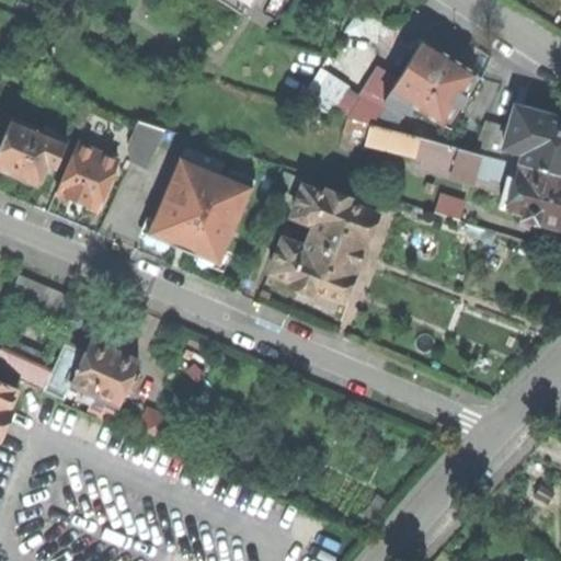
[(398,80),(390,91),(410,104),(450,129),(462,110),(459,106),(466,95),(469,98),(481,78),(449,57),(423,41),(398,80)]
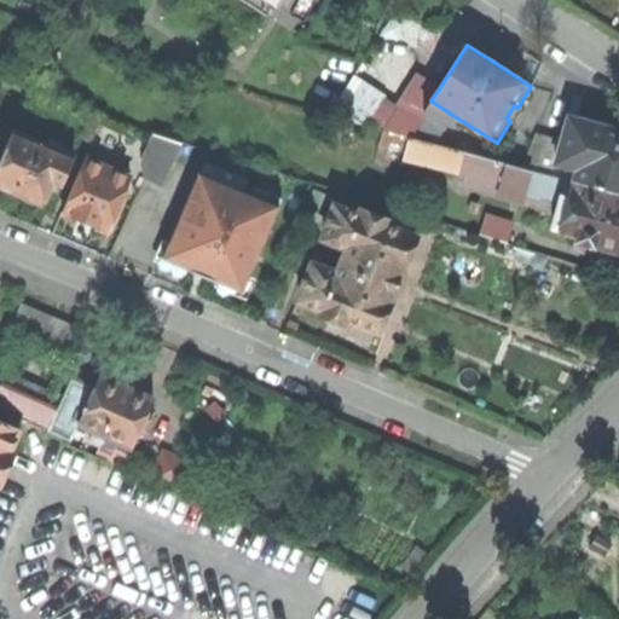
[(439,88),(420,75),(399,108),(353,76),(328,115),(383,129),(409,137),(424,110),(431,100),(439,88)]
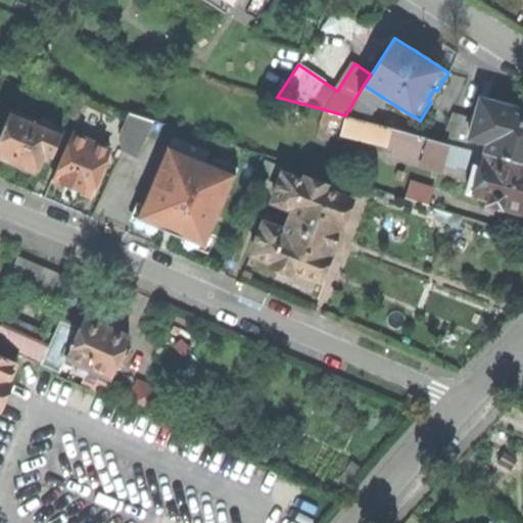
[(368,122),(382,97),(364,85),(359,93),(345,115),(368,122)]
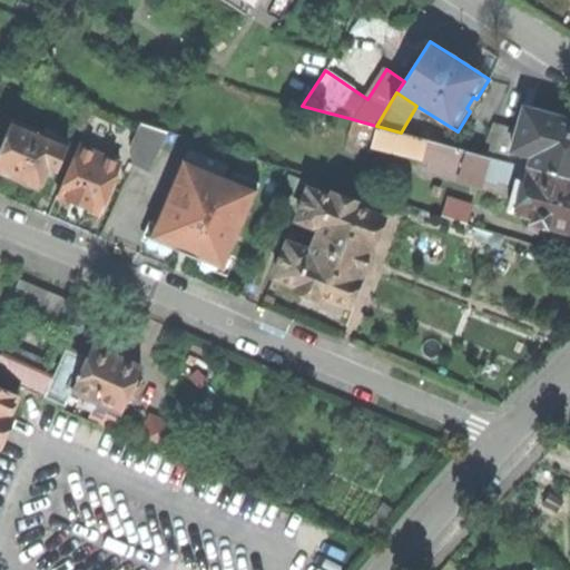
[(77,125),(85,128),(94,106),(86,102),(77,125)]
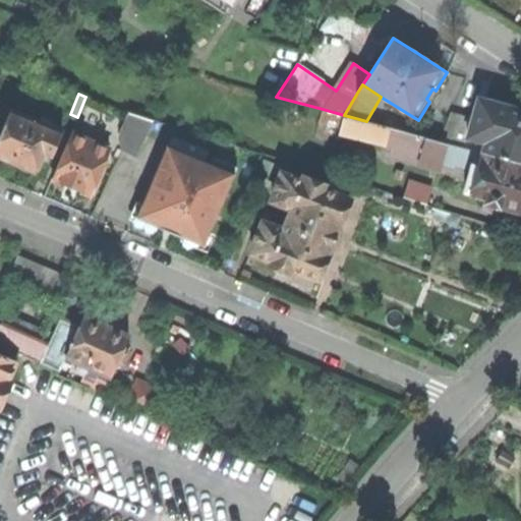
[(473,118),(469,135),(486,140),(482,153),(520,162),(520,109),(514,108),(479,99),(473,118)]
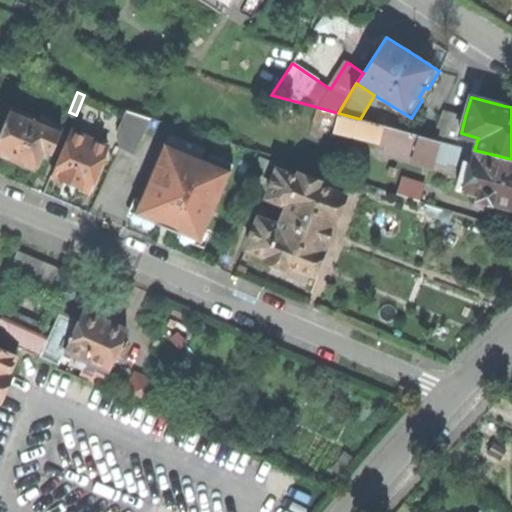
[(10,107),(0,131),(0,153),(10,158),(35,168),(43,149),(50,152),(60,128),(10,107)]
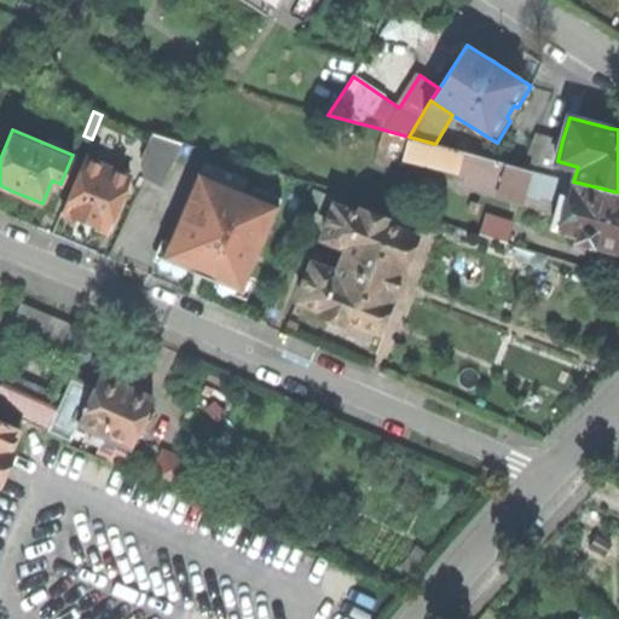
[(405,150),(409,137),(383,129),(380,143),(405,150)]
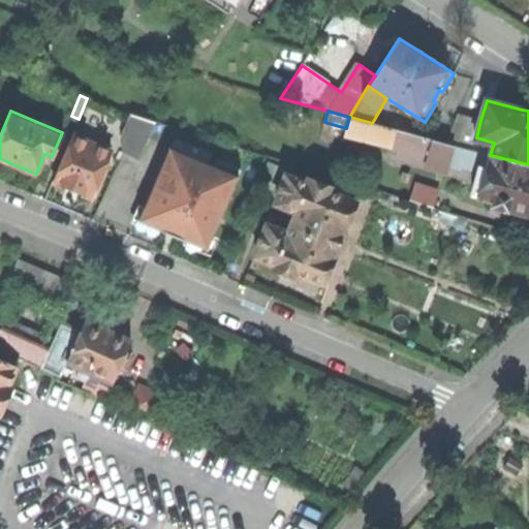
[(117,149),(137,158),(155,122),(131,114),(117,137),(117,149)]
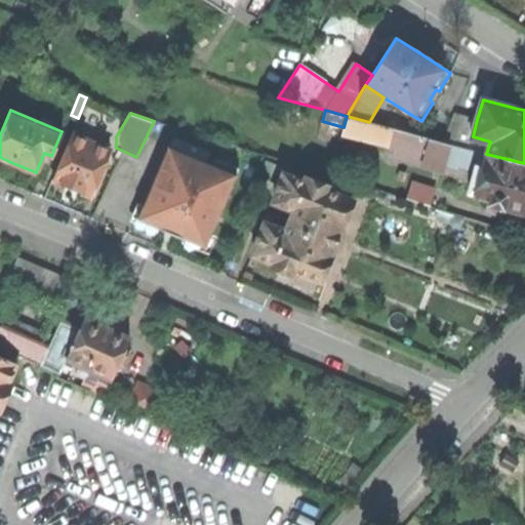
[(461,115),(453,145),(469,149),(473,136),(477,119),(461,115)]
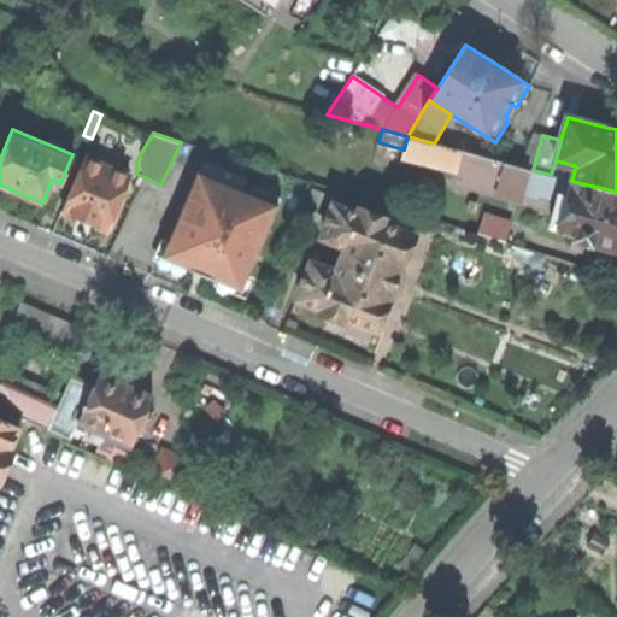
[(434,144),(407,136),(404,150),(403,156),(457,170),(462,151),(434,144)]
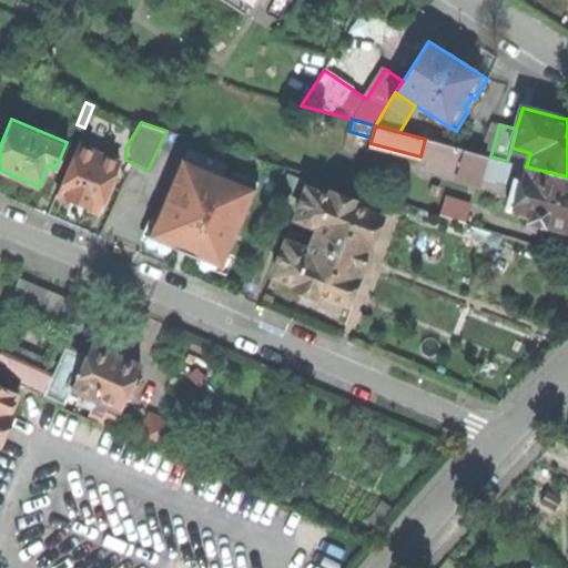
[(425,139),(421,156),(454,164),(452,173),(479,181),(479,180),(486,155),(425,139)]
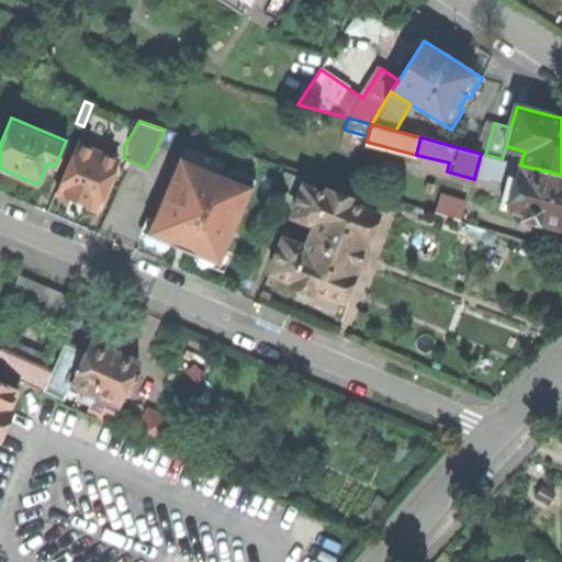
[(76,144),(56,192),(74,200),(97,210),(117,161),(76,144)]
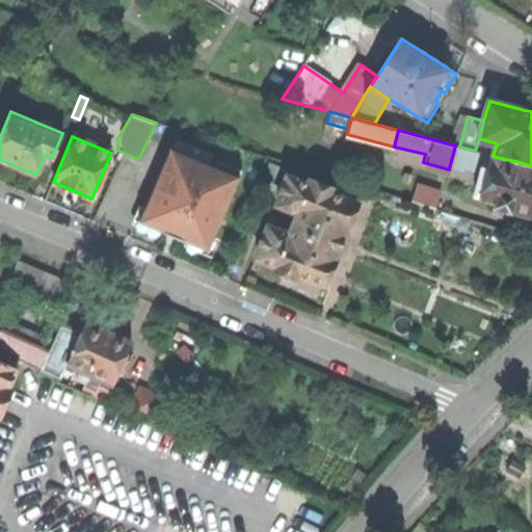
[(459,147),(455,145),(449,168),(480,177),(484,163),(490,164),(493,156),(475,151),(459,147)]
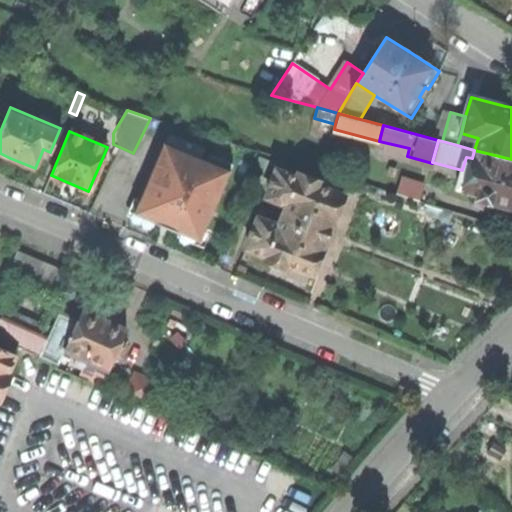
[(181,230),(202,239),(232,164),(210,155),(208,160),(162,142),(134,210),(155,218),(153,222),(165,227),(180,233),(181,230)]
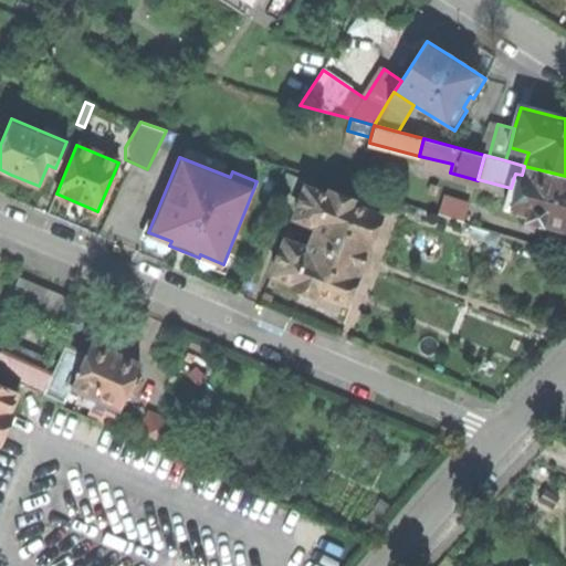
[(565,220),(565,176),(524,166),(522,175),(515,174),(511,188),(504,208),(528,213),(525,226),(543,230),(545,222),(564,228),(565,220)]
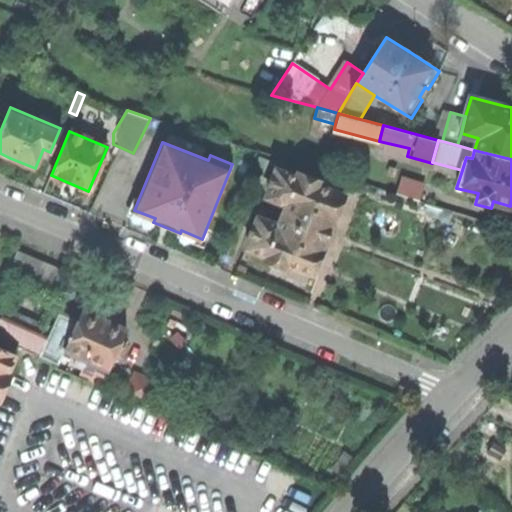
[(259,218),(248,247),(268,254),(266,259),(275,263),(286,267),(287,263),(312,272),(329,228),(342,195),(318,186),(320,181),(299,173),(297,179),(278,171),(268,196),(287,204),(279,226),(259,218)]
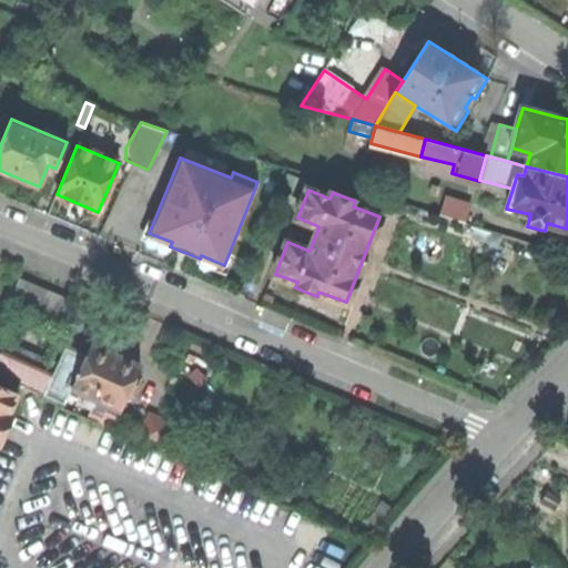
[(470,203),(446,195),(440,213),(465,221),(470,203)]
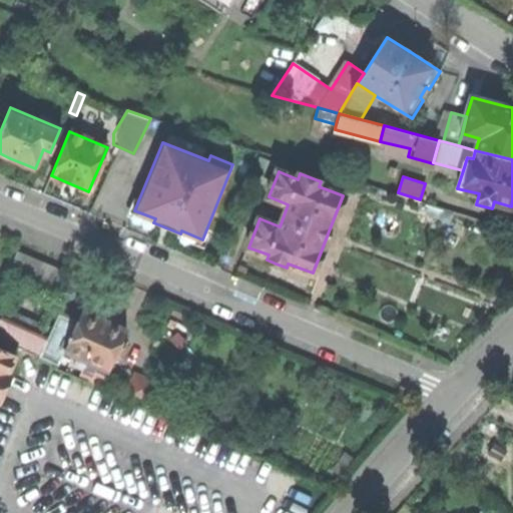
[(5,277),(58,299),(68,274),(16,251),(5,277)]
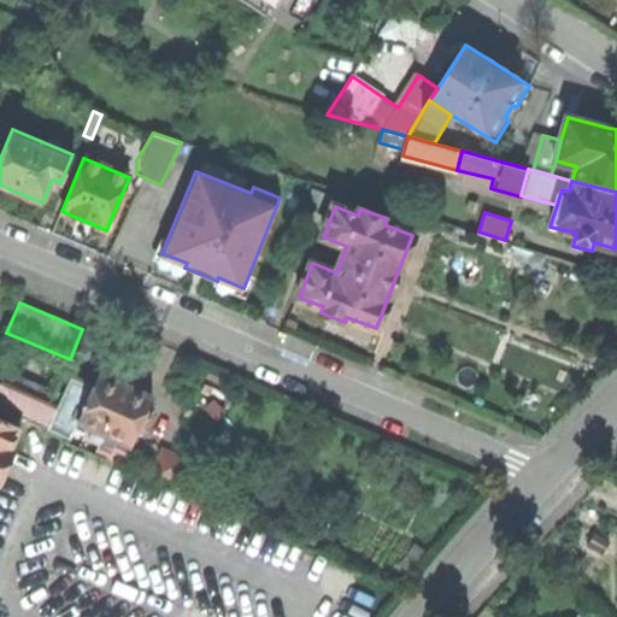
[(0,407),(50,429),(63,398),(5,372),(0,382),(0,407)]
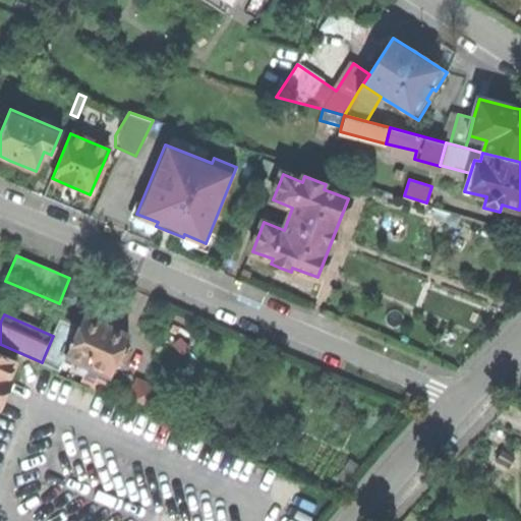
[(79,328),(66,357),(110,377),(117,360),(123,363),(127,354),(121,351),(128,335),(102,324),(84,315),(79,328)]
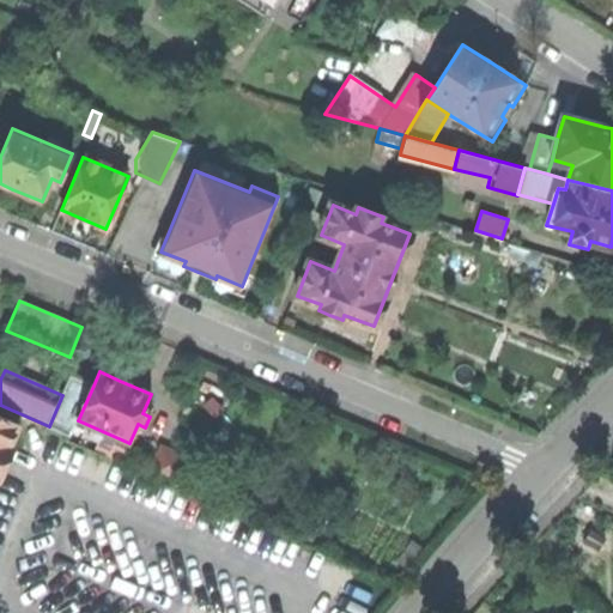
[(71,436),(78,420),(93,386),(71,376),(62,395),(49,426),(71,436)]
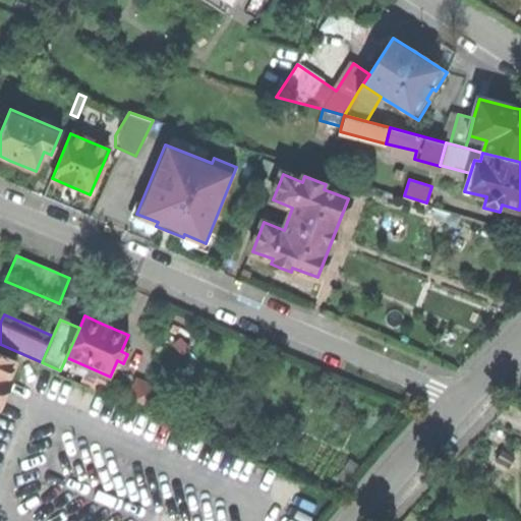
[(0,401),(2,397),(8,384),(6,383),(14,363),(0,356),(0,401)]
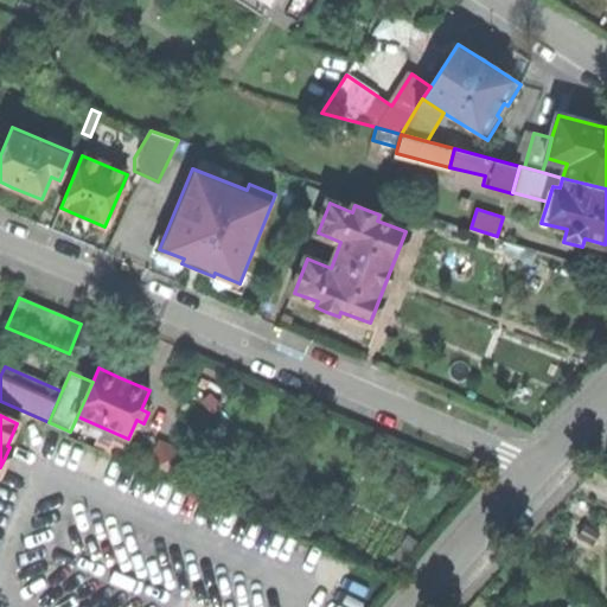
[(599,502),(582,494),(576,510),(592,517),(599,502)]
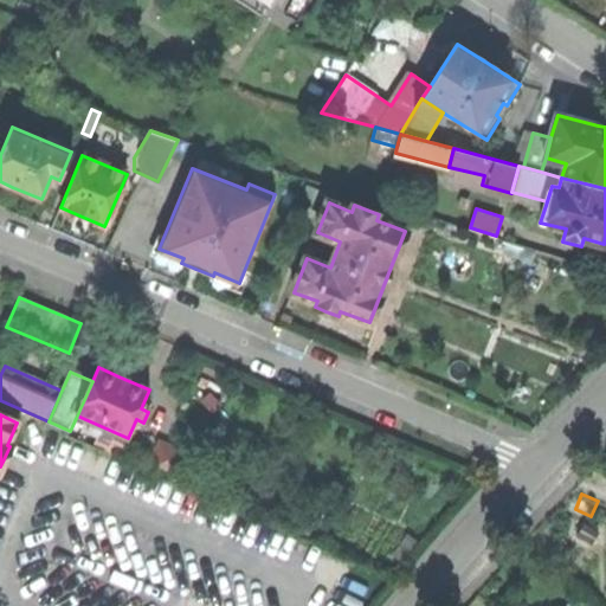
[(603,529),(587,521),(580,534),(595,542),(603,529)]
